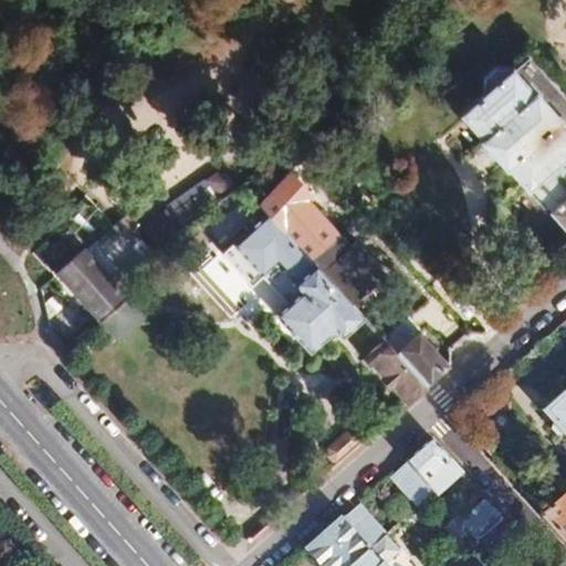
[(478,91),(454,112),(477,137),(473,139),(500,168),(502,166),(523,190),(528,186),(565,228),(565,125),(557,116),(559,113),(534,83),(531,85),(509,61),(506,63),(504,61),(490,60),(475,72),(475,88),(478,91)]
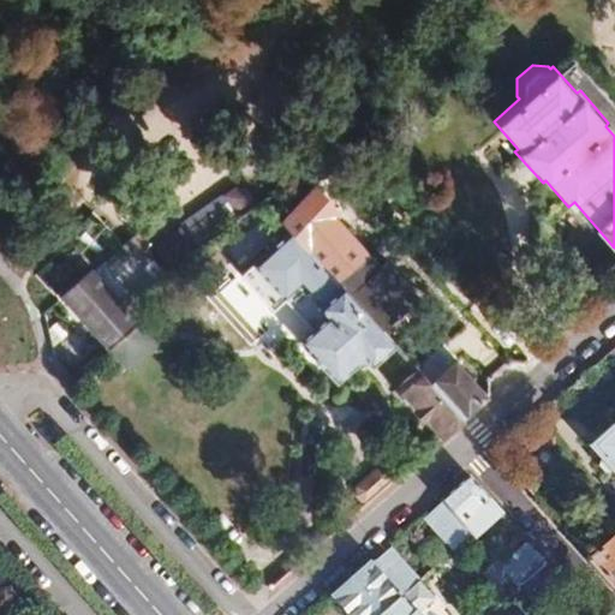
[(286,218),(291,224),(341,280),(370,254),(335,214),(341,208),(320,181),(288,215),(286,218)]
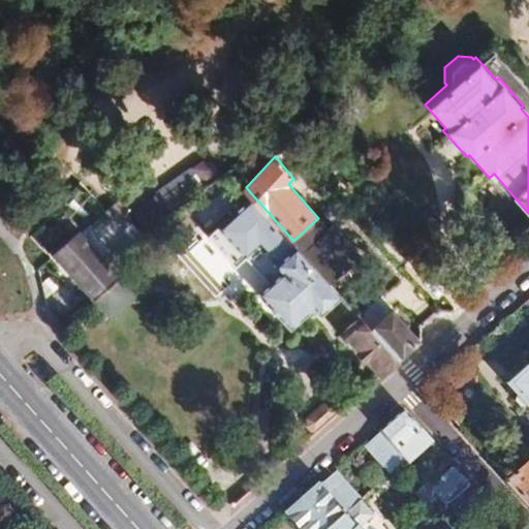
[(234,262),(243,255),(263,279),(254,287),(286,325),(311,304),(318,312),(340,293),(328,280),(293,241),(250,192),(206,231),(234,262)]
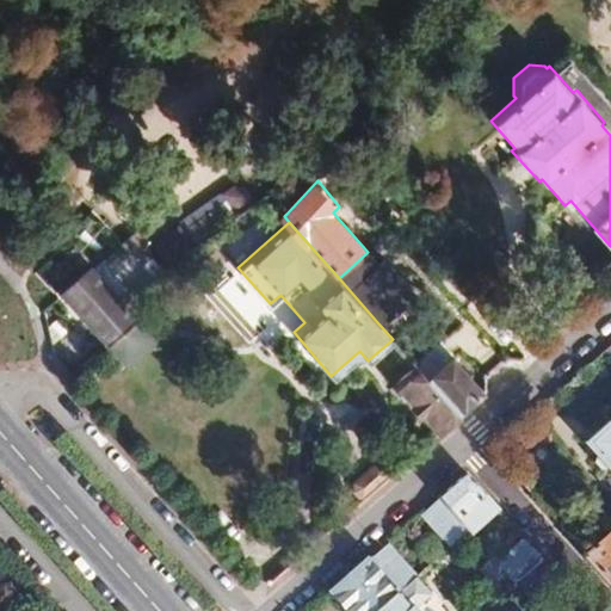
[(88,266),(61,291),(107,343),(144,308),(131,292),(122,301),(91,265),(88,266)]
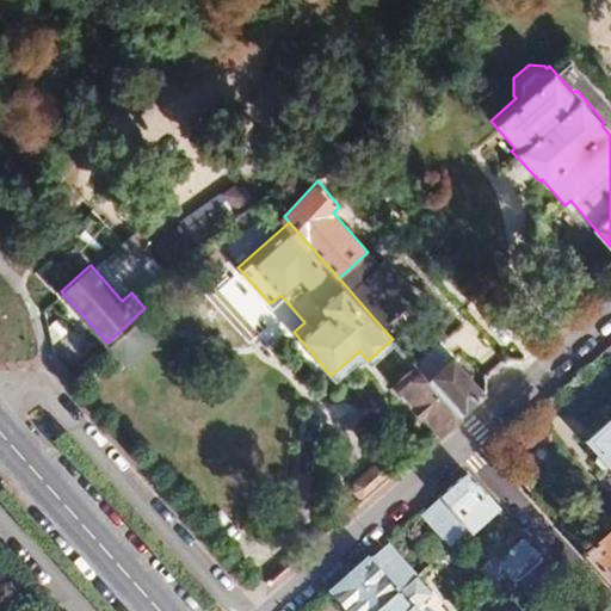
[(92,353),(84,319),(53,327),(61,362),(92,353)]
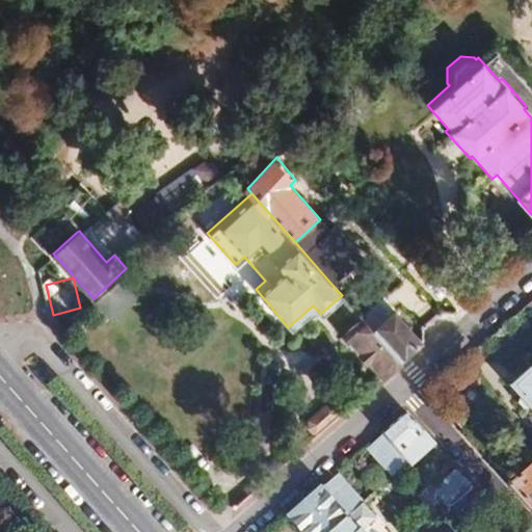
[(381,309),(366,323),(398,360),(419,341),(394,312),(389,317),(381,309)]
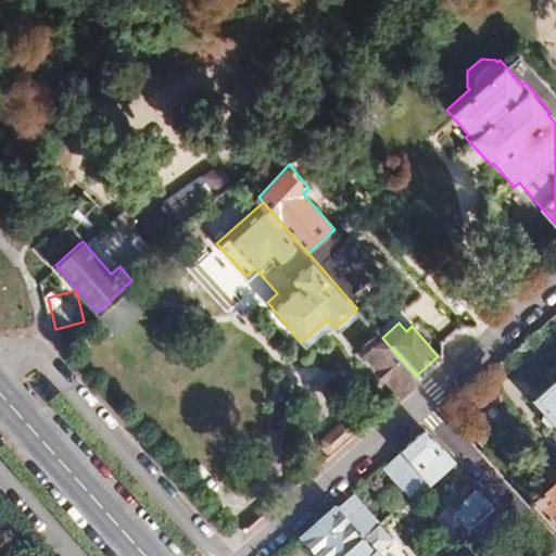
[(375,365),(371,368),(382,379),(387,378),(399,392),(416,376),(382,338),(381,336),(363,351),(375,365)]
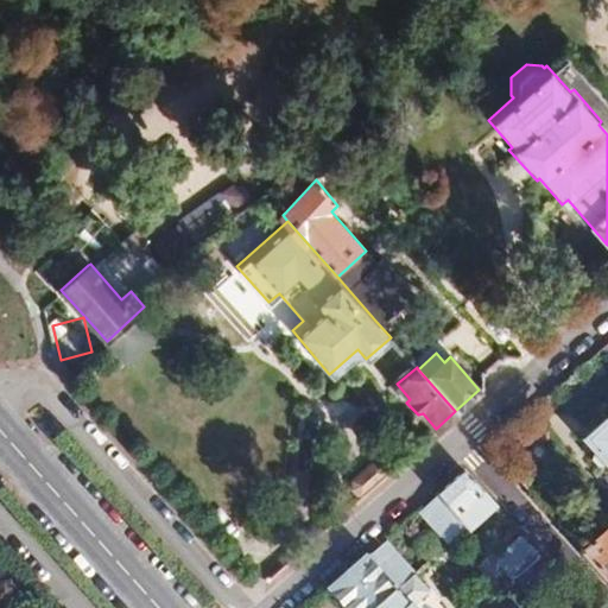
[(607,416),(580,441),(607,470),(607,416)]
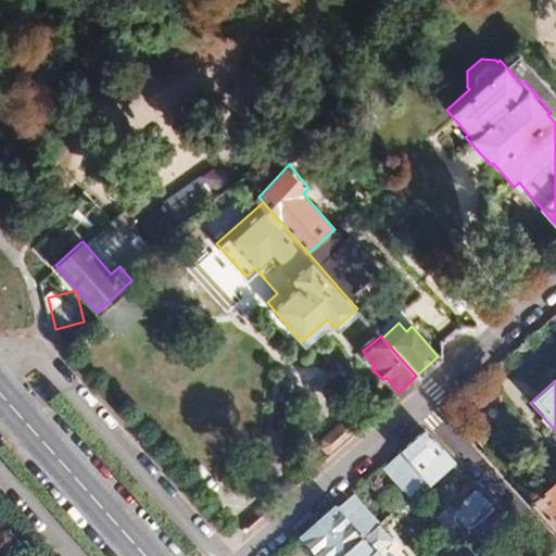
[(338,426),(324,439),(321,450),(327,456),(349,437),(354,432),(348,426),(338,426)]
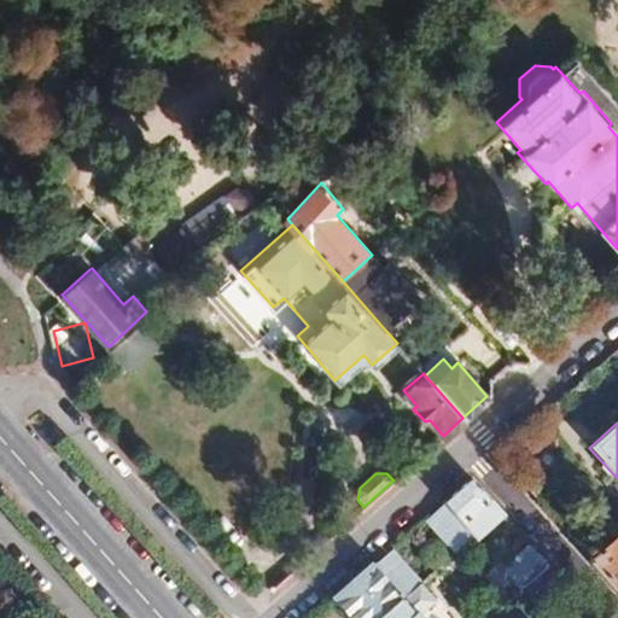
[(468,479),(442,503),(473,537),(477,541),(502,518),(468,479)]
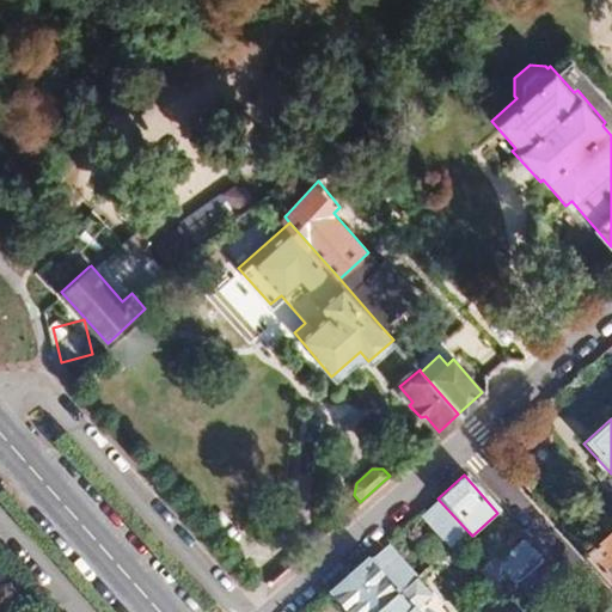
[(438,499),(421,513),(451,548),(469,532),(438,499)]
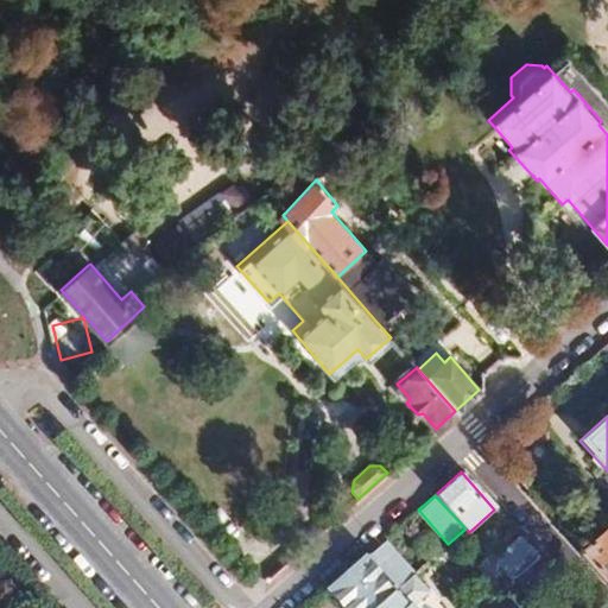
[(607,526),(581,551),(607,581),(607,526)]
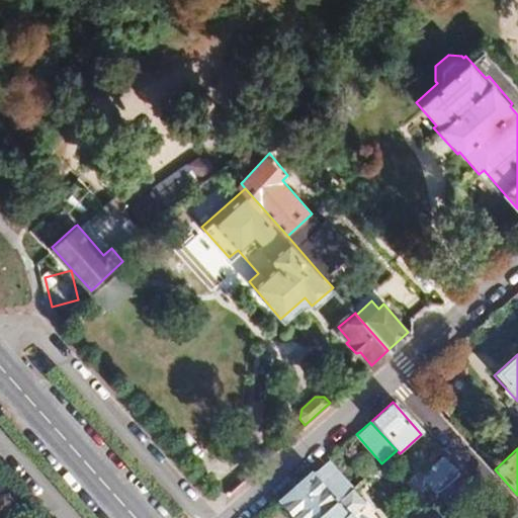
[(444,459),(438,465),(438,471),(443,478),(453,469),(444,459)]
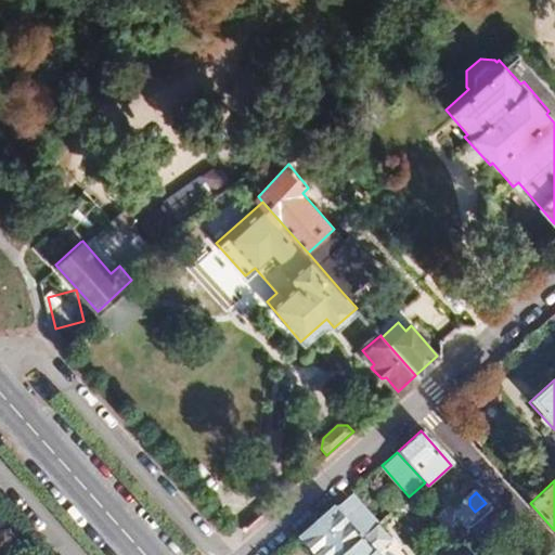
[(349,494),(300,538),(315,554),(341,554),(376,526),(349,494)]
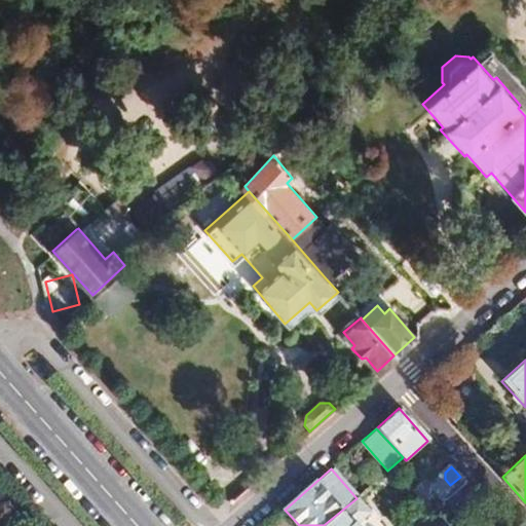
[(369,514),(357,498),(324,525),(354,525),(369,514)]
